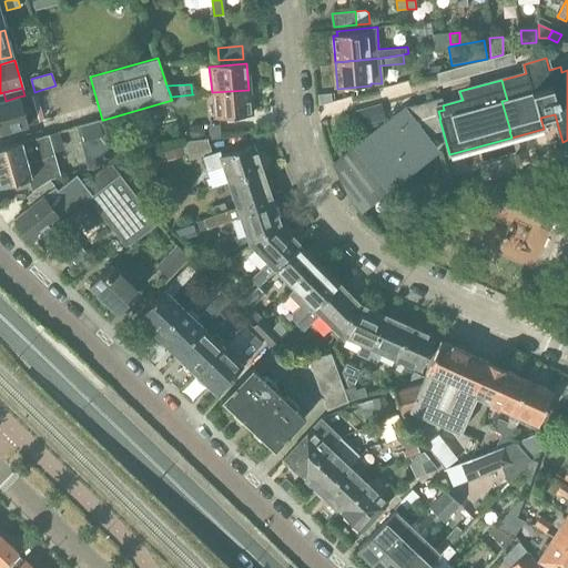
[(249,90),(212,92),(214,119),(251,115),(249,90)]
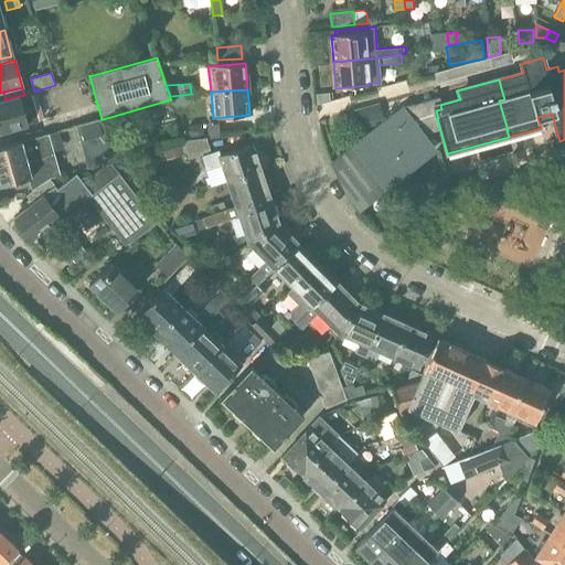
[(0,132),(39,121),(31,93),(24,95),(19,96),(6,100),(0,102),(0,132)]
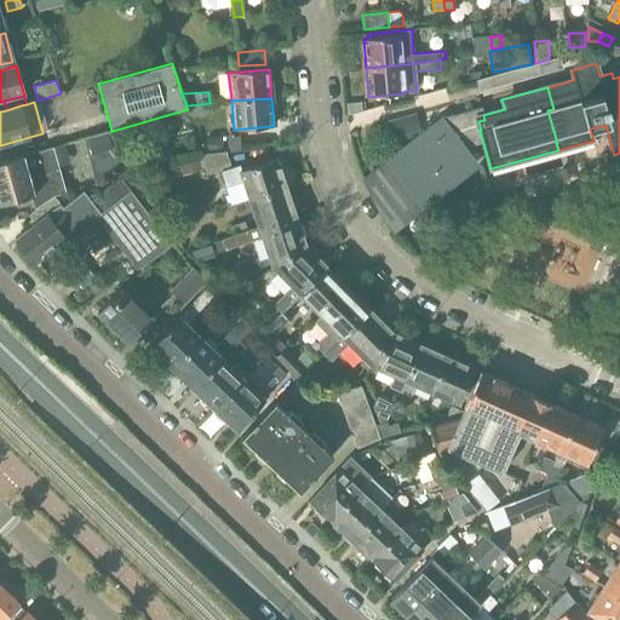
[(211,103),(188,105),(188,115),(212,114),(211,103)]
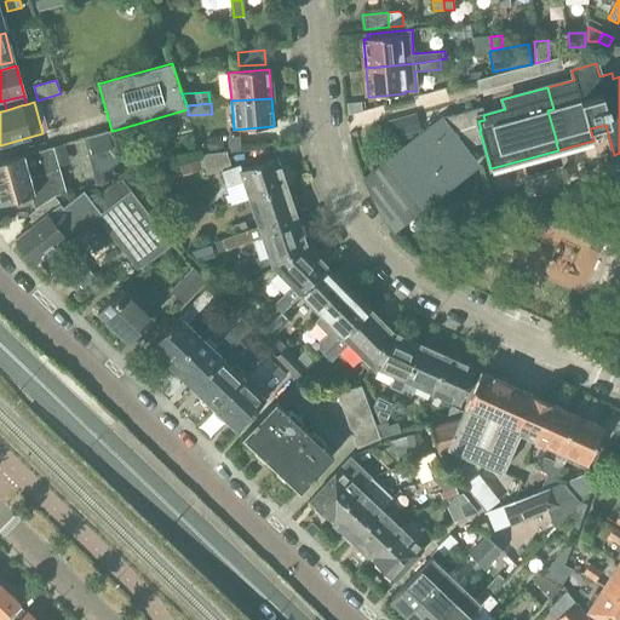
[(399,173),(422,204),(475,161),(455,136),(480,130),(481,130),(478,121),(484,120),(483,115),(482,108),(447,118),(442,122),(430,131),(438,142),(399,173)]
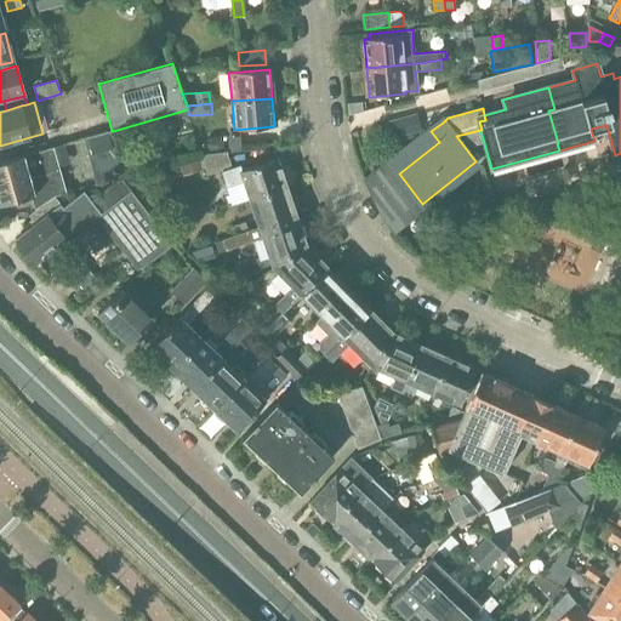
[(420,115),(402,120),(406,137),(425,132),(420,115)]
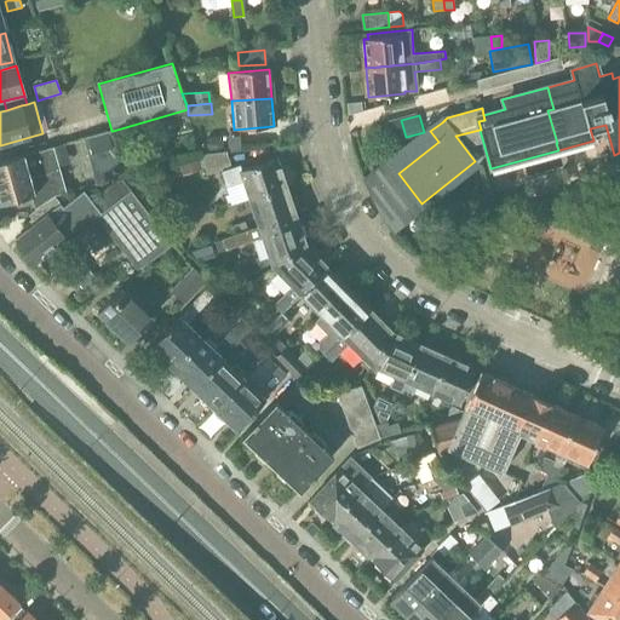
[(395,139),(406,137),(401,120),(390,124),(395,139)]
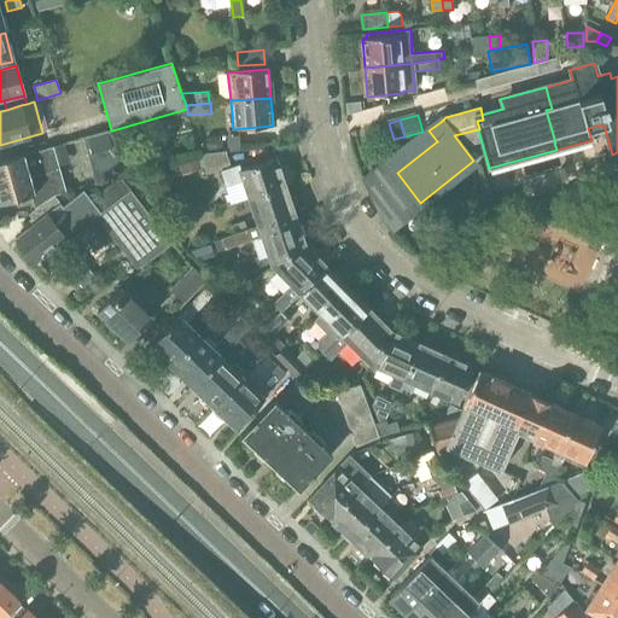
[(95,185),(116,179),(121,178),(124,176),(112,130),(83,139),(95,185)]
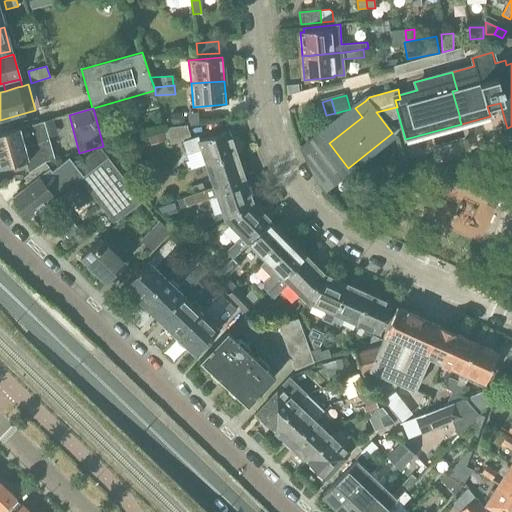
[(323,188),(348,168),(329,143),(362,117),(355,108),(302,150),(323,188)]
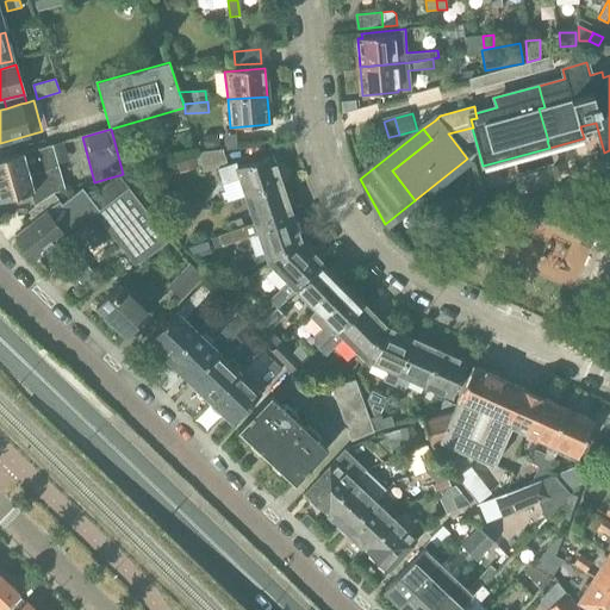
[(203,145),(206,150),(215,149),(218,144),(218,139),(213,136),(205,137),(201,141),(203,145)]
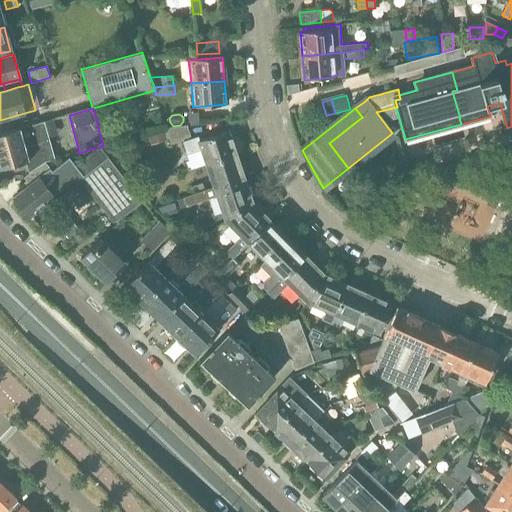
[(34,169),(45,162),(54,158),(44,122),(0,133),(0,167),(12,164),(12,165),(28,161),(30,170),(34,169)]
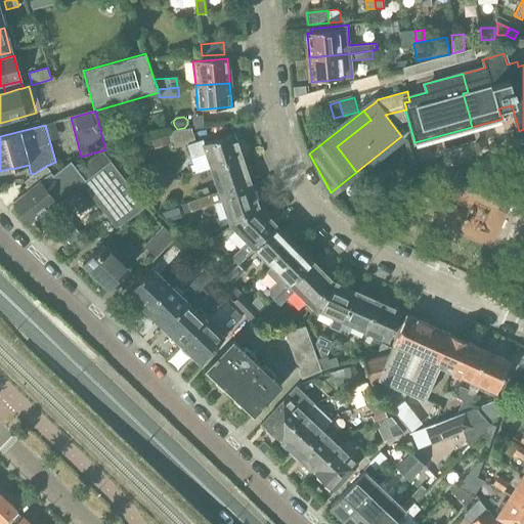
[(172,146),(193,139),(189,128),(174,130),(150,138),(154,148),(170,142),(172,146)]
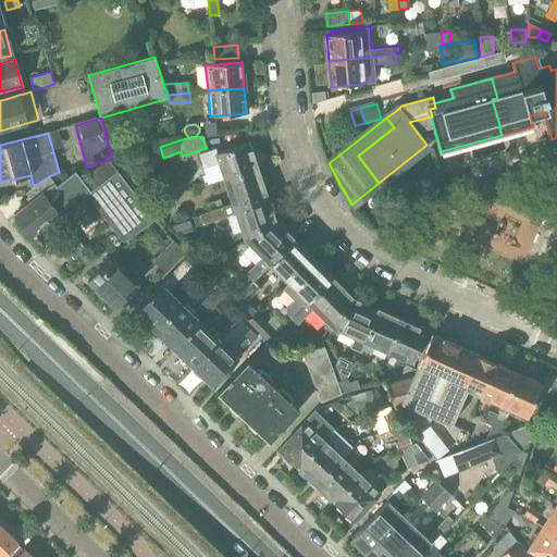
[(217,153),(215,149),(199,155),(203,168),(219,162),(224,178),(257,168),(256,164),(258,162),(256,156),(252,155),(248,143),(217,153)]
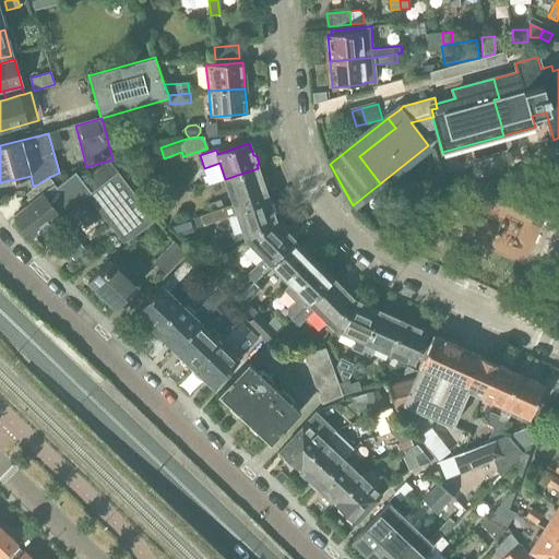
[(149,211),(109,161),(105,162),(81,180),(88,192),(90,192),(128,241),(155,219),(149,211)]
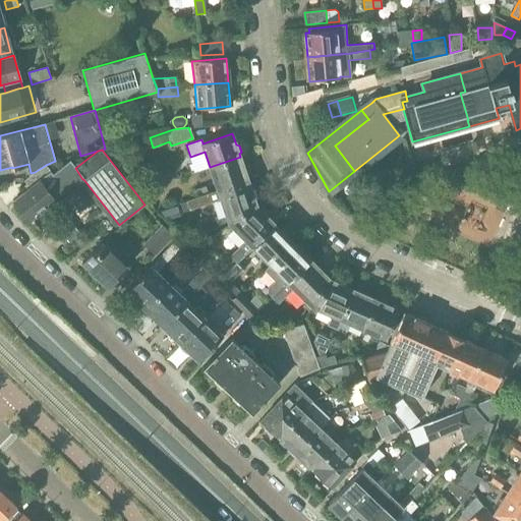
[(240,157),(210,167),(217,190),(248,180),(244,169),(246,167),(244,161),(241,160),(240,157)]
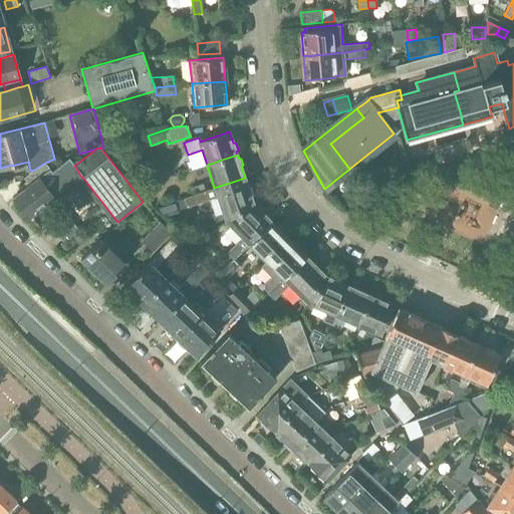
[(69,159),(52,172),(45,163),(34,170),(30,171),(31,173),(24,179),(26,182),(23,184),(26,188),(13,198),(30,218),(81,177),(74,166),(69,159)]
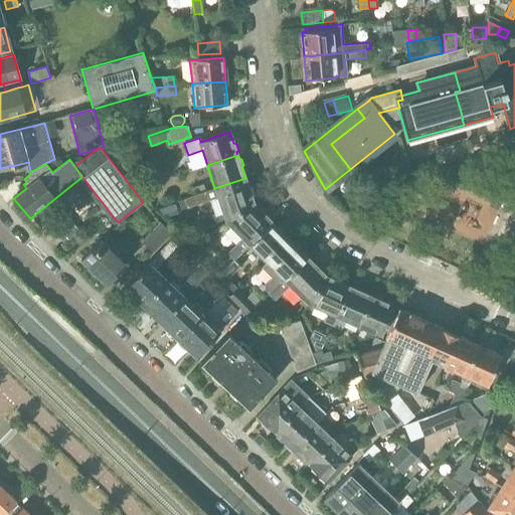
[(214,188),(206,191),(198,194),(194,195),(187,198),(190,207),(209,200),(208,200),(217,197),(223,214),(214,220),(216,223),(224,218),(225,220),(253,203),(253,201),(245,178),(214,188)]
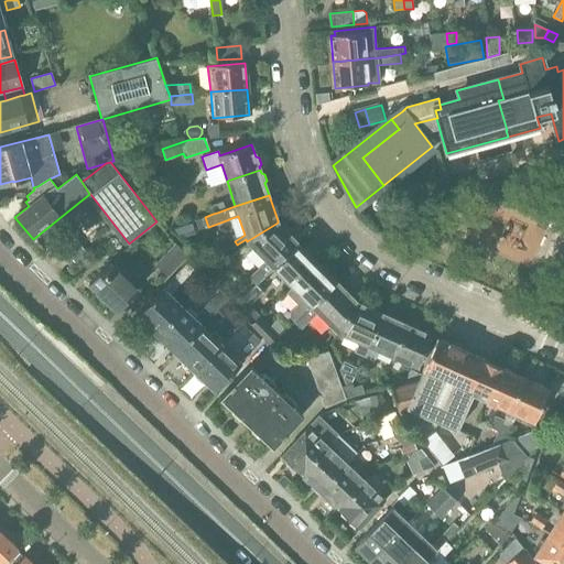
[(217,213),(226,209),(223,201),(209,205),(212,213),(213,214),(217,213)]
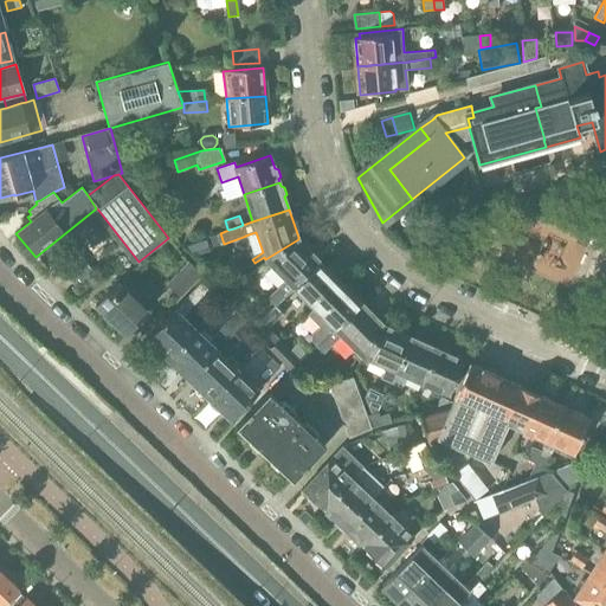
[(275,307),(287,296),(294,290),(292,290),(321,262),(298,239),(265,259),(265,262),(285,282),(268,298),(275,307)]
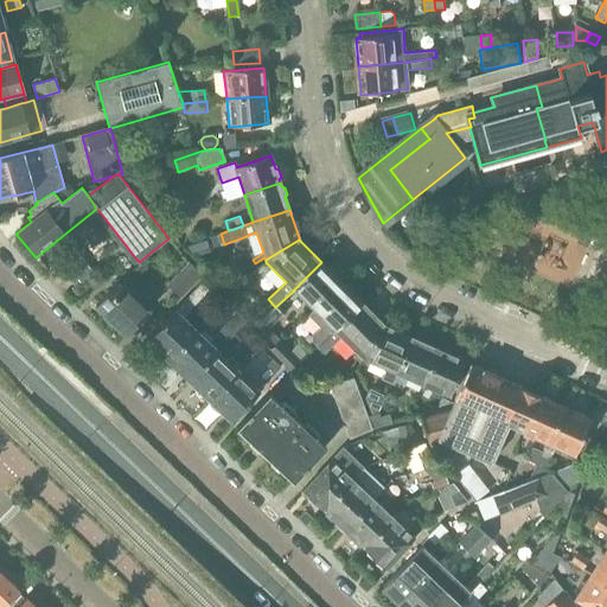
[(331,272),(321,262),(293,291),(294,291),(313,311),(342,282),(339,280),(339,276),(334,272),(331,272)]
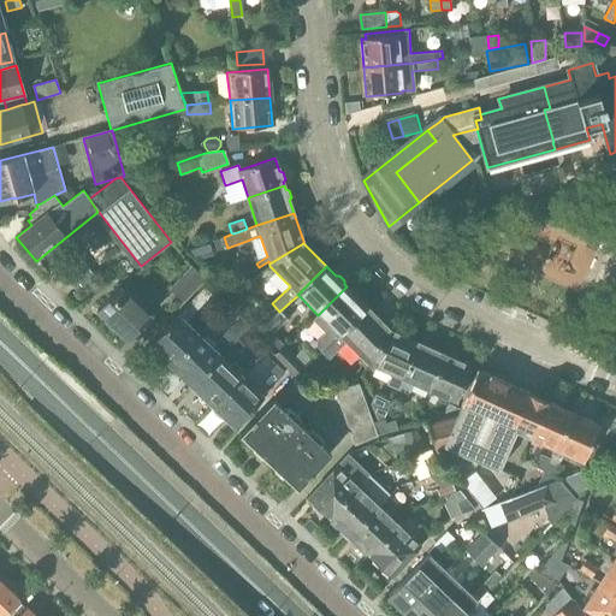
[(183,301),(201,283),(205,279),(190,267),(171,288),(183,301)]
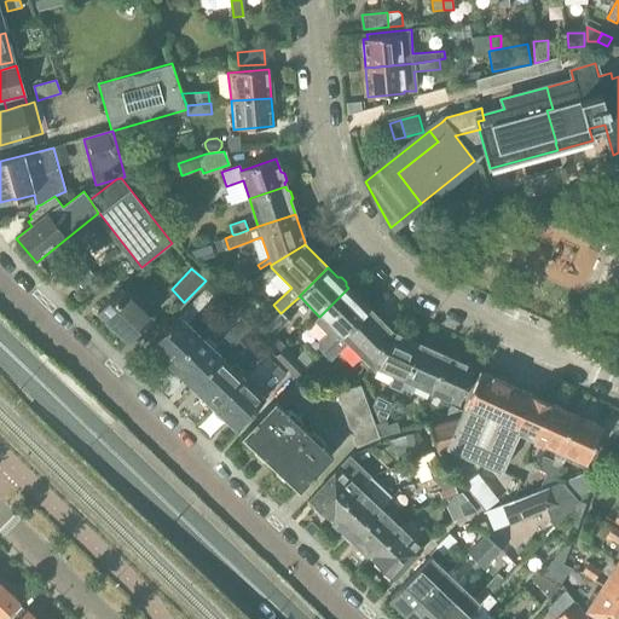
[(206,288),(185,310),(192,317),(213,295),(206,288)]
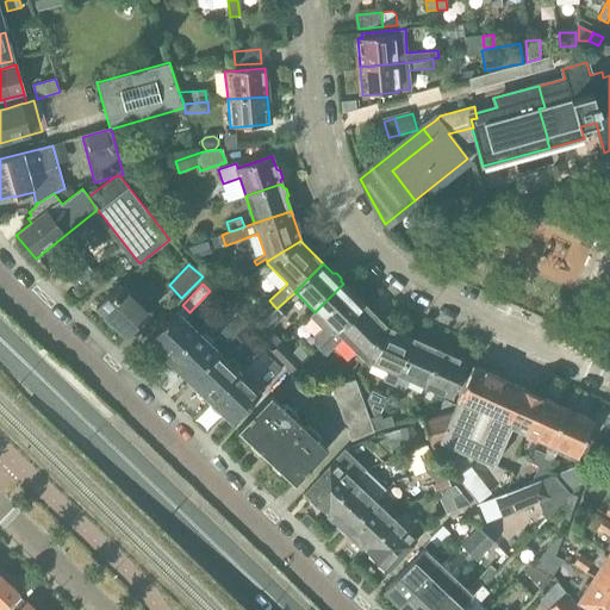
[(315,312),(310,317),(322,329),(313,337),(313,343),(318,348),(363,304),(354,294),(355,292),(349,286),(346,286),(343,284),(315,312)]
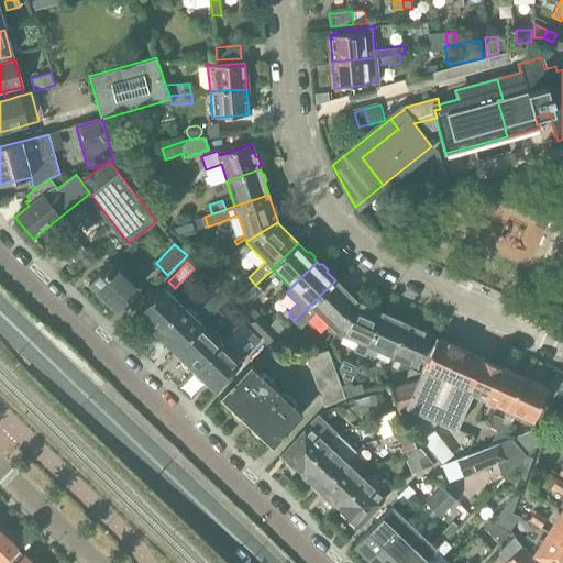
[(139,287),(113,265),(110,263),(89,284),(116,310),(139,287)]
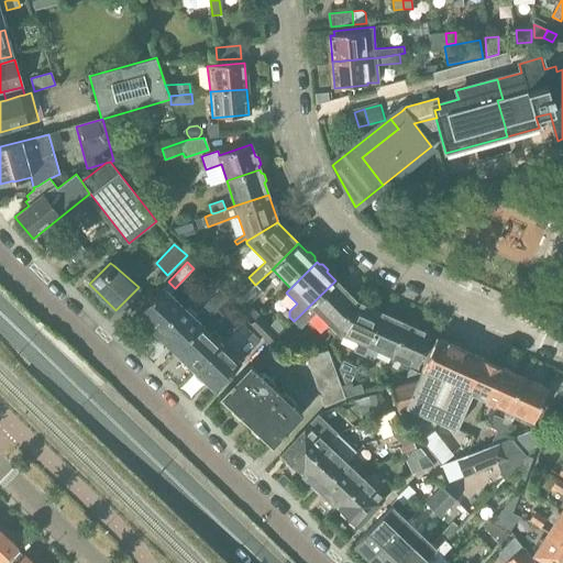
[(334,330),(335,331),(356,301),(335,280),(294,321),(300,329),(317,312),(334,330)]
